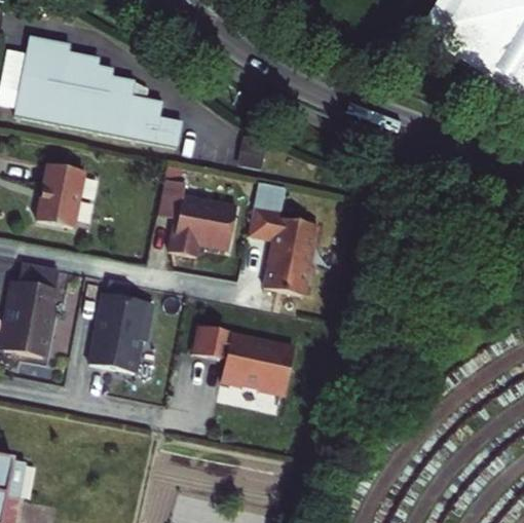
[(446,0),(422,38),(523,102),(523,0),(446,0)]
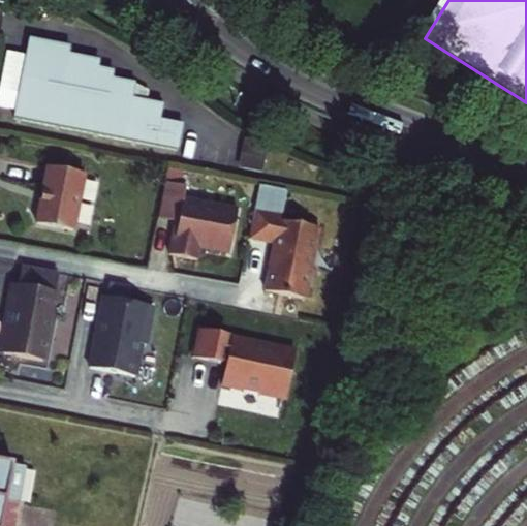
[(22,99),(19,116),(180,146),(184,121),(160,117),(163,102),(133,95),(135,81),(114,76),(115,69),(99,66),(100,59),(70,53),(72,44),(32,37),(28,65),(22,99)]
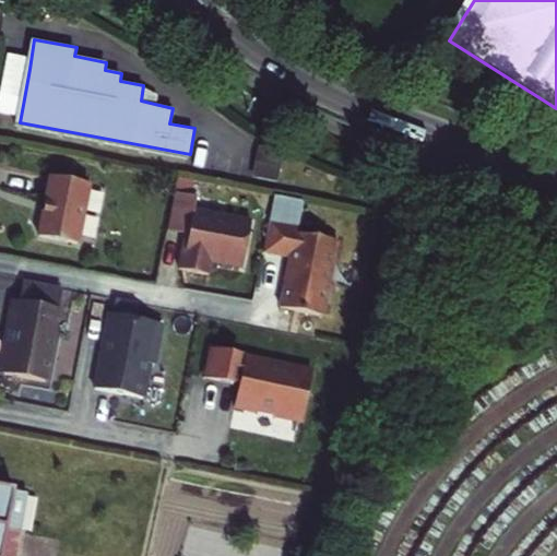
[(0,101),(23,105),(30,69),(4,63),(0,86),(0,101)]
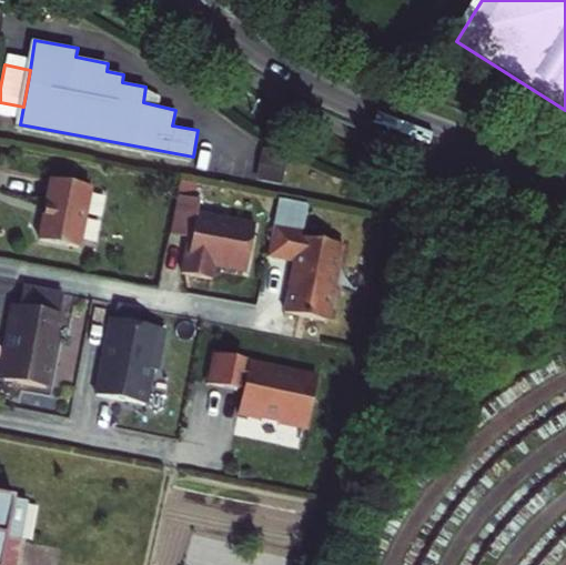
[(265,147),(258,178),(284,184),(291,153),(265,147)]
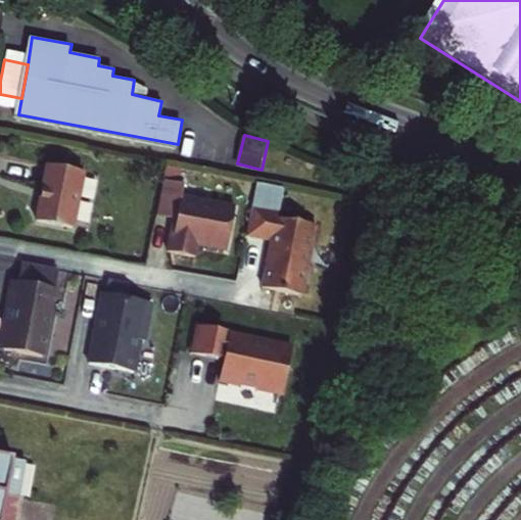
[(81,170),(45,163),(36,220),(72,226),(81,170)]
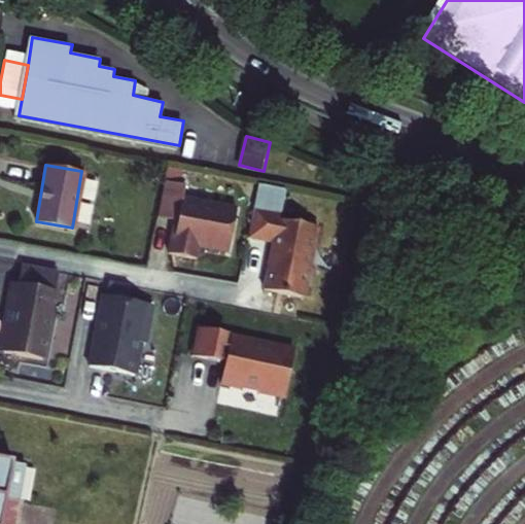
[(187,178),(166,174),(159,209),(179,213),(175,233),(173,232),(170,246),(198,251),(200,239),(230,245),(238,202),(185,190),(187,178)]
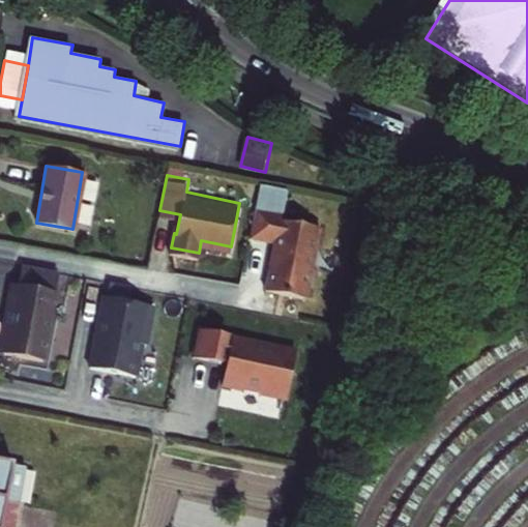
[(283,209),(257,204),(250,237),(274,242),(264,290),(304,298),(321,223),(282,214),(283,209)]
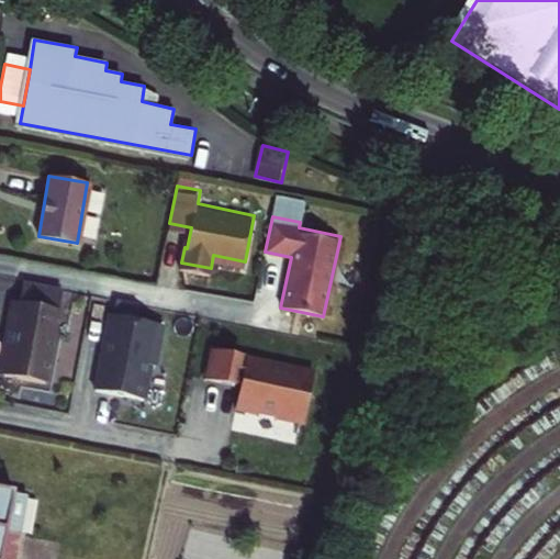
[(63,286),(24,279),(18,311),(46,316),(51,288),(63,290),(63,286)]
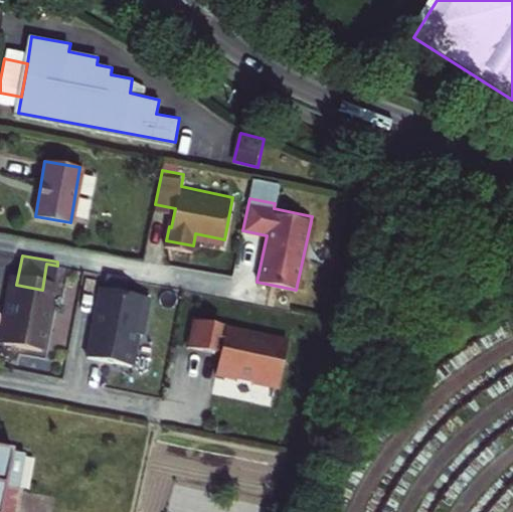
[(0,341),(0,346),(3,351),(40,357),(57,266),(46,264),(42,290),(16,285),(10,284),(0,341)]
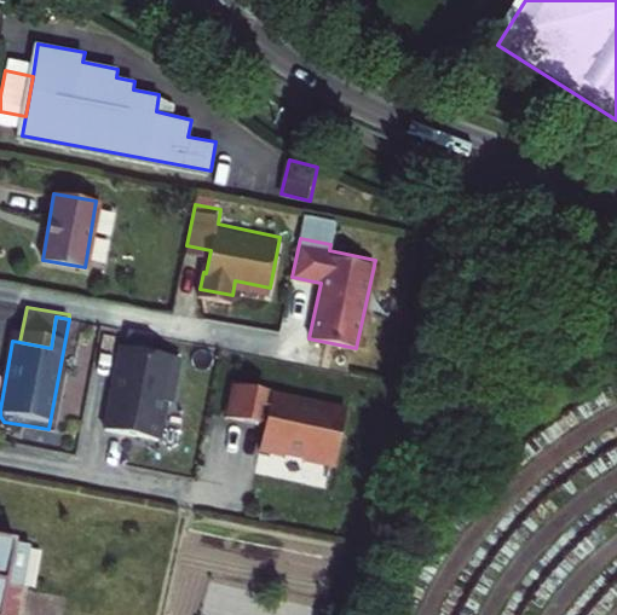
[(149,347),(153,329),(128,325),(125,343),(127,343),(149,347)]
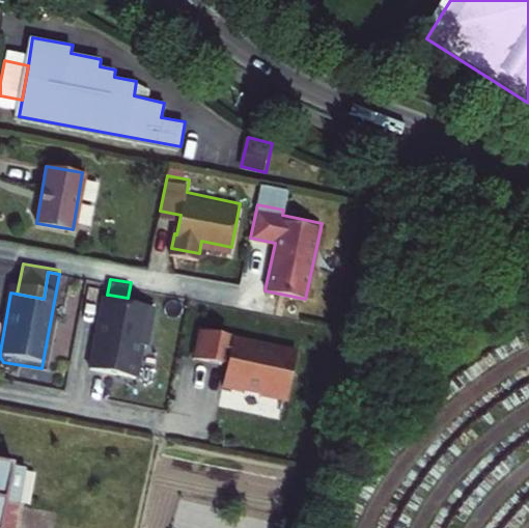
[(128,298),(109,295),(106,307),(101,315),(91,365),(138,373),(143,340),(147,341),(155,303),(128,298)]
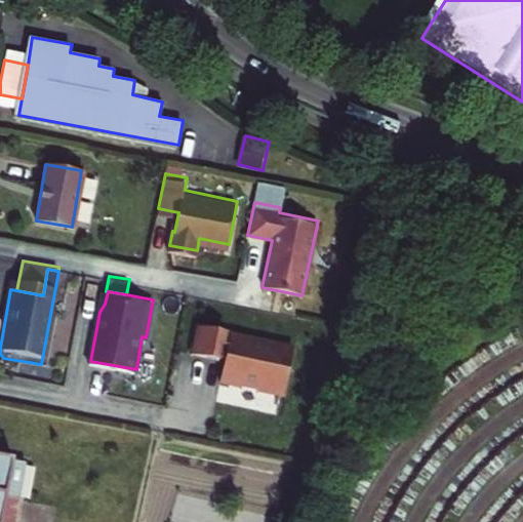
[(197,321),(192,350),(219,355),(223,349),(231,353),(224,366),(222,374),(243,378),(244,375),(259,378),(259,382),(286,387),(293,349),(280,347),(282,338),(242,331),(239,335),(231,331),(232,327),(197,321)]
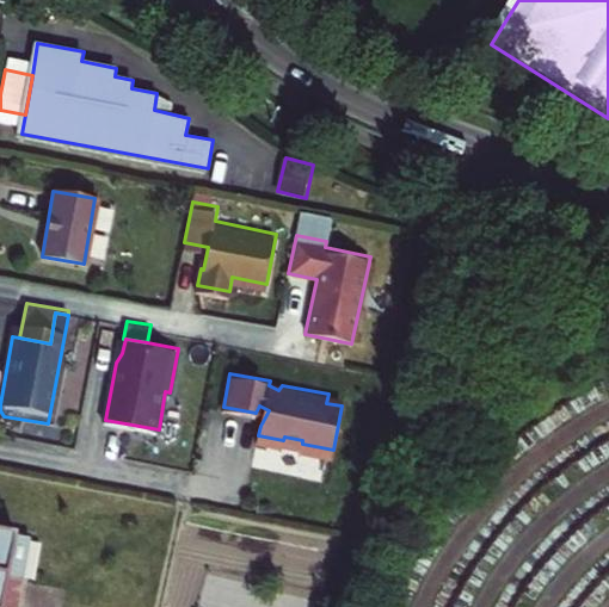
[(0,606),(2,606),(8,576),(24,578),(31,534),(0,527),(0,606)]
